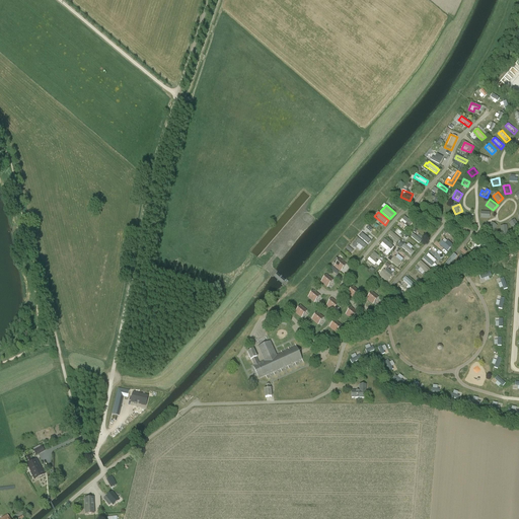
[(400,221),(404,226),(410,220),(404,216),(400,221)]
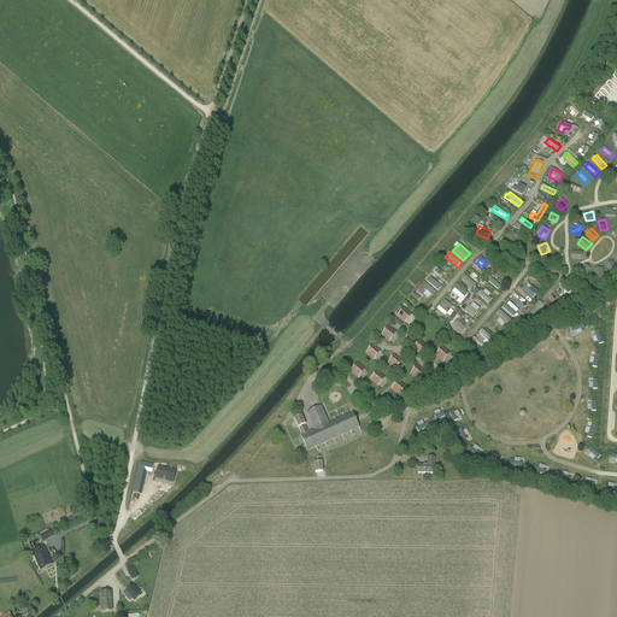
[(616,269),(612,260),(605,264),(611,274),(616,269)]
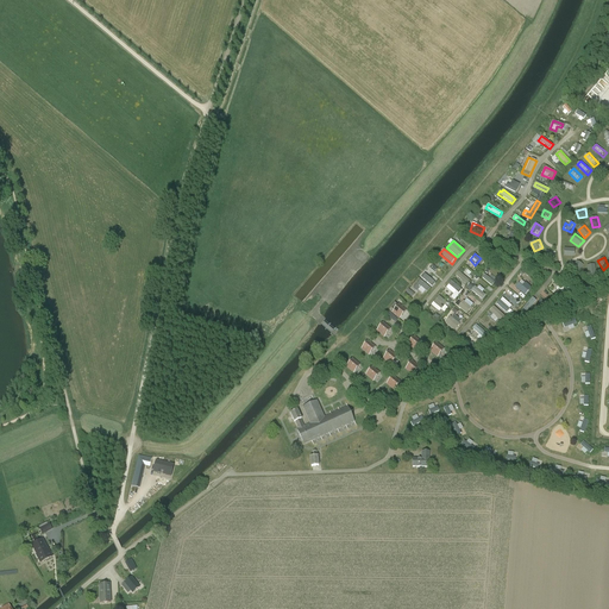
[(571,269),(578,274),(584,264),(577,261),(571,269)]
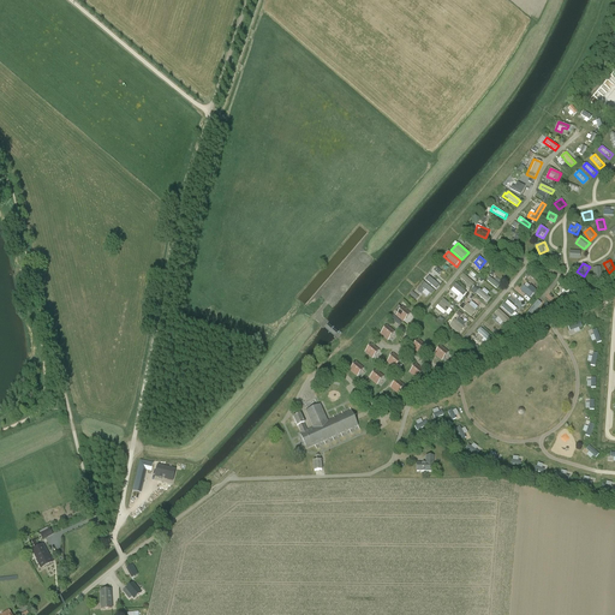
[(464,274),(460,279),(471,287),(475,284),(464,274)]
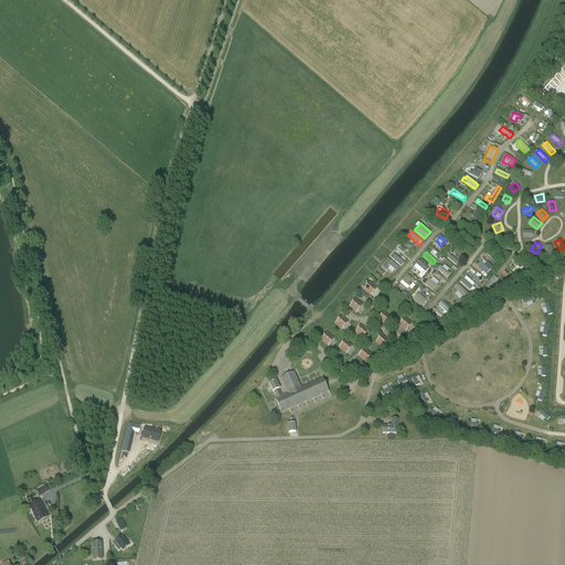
[(384,267),(394,275),(403,260),(394,254),(384,267)]
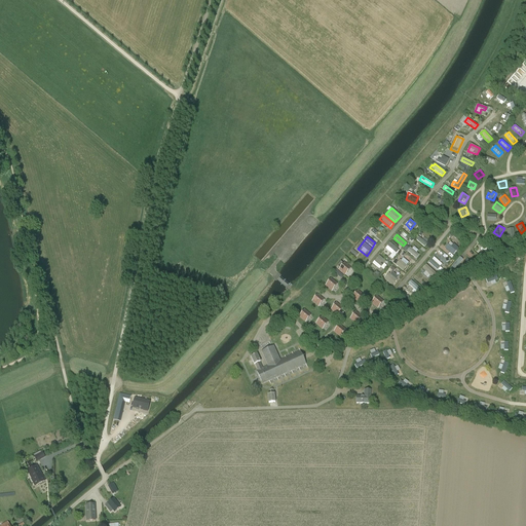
[(424,247),(429,241),(424,237),(422,239),(419,236),(416,239),(424,247)]
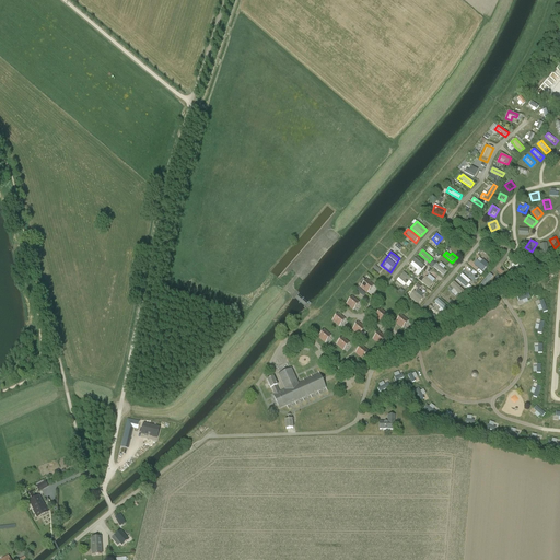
[(482,271),(489,265),(480,257),(474,264),(482,271)]
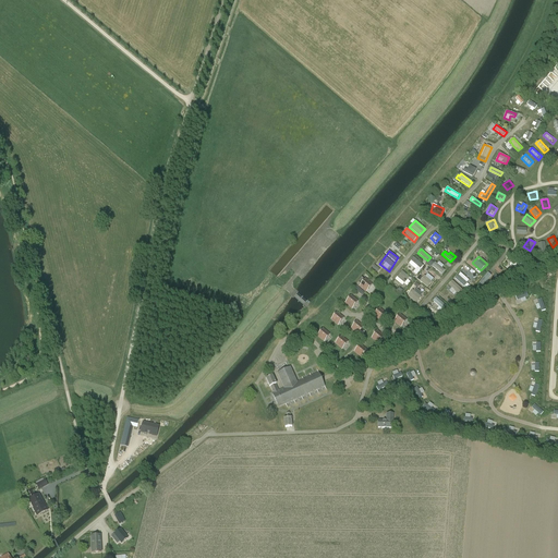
[(409,264),(415,269),(413,273),(417,275),(424,265),(413,257),(409,264)]
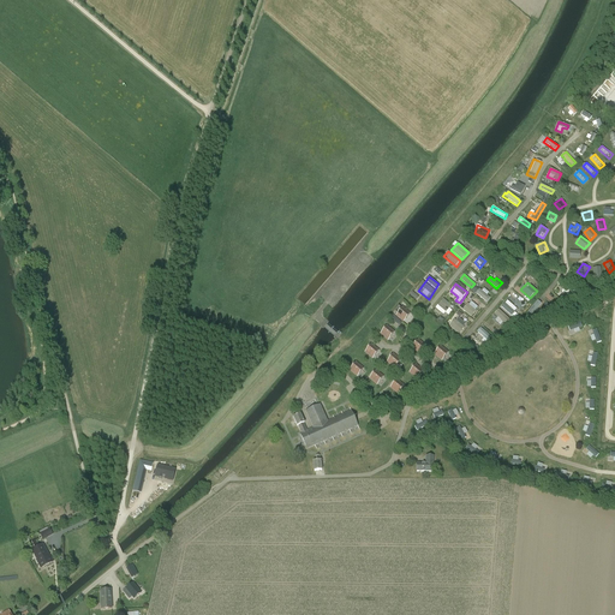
[(491,298),(488,294),(489,293),(481,287),(478,291),(475,287),(472,290),(488,303),(491,298)]
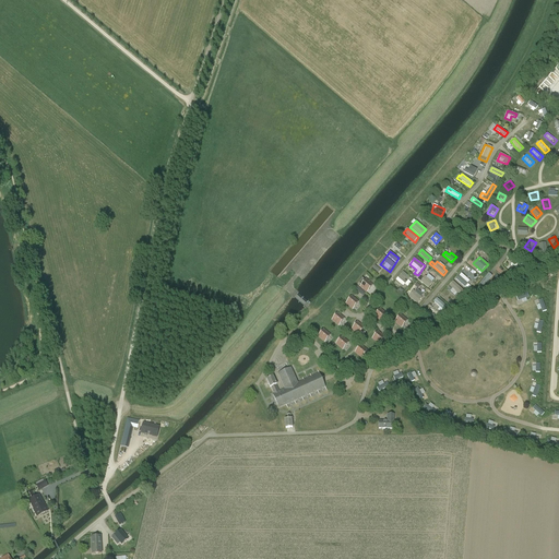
[(412,282),(409,280),(411,278),(403,272),(396,280),(403,286),(405,284),(407,286),(412,282)]
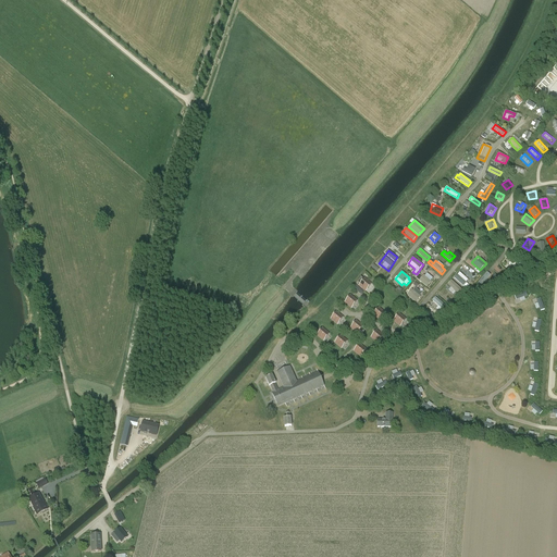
[(420,281),(428,287),(434,279),(426,272),(420,281)]
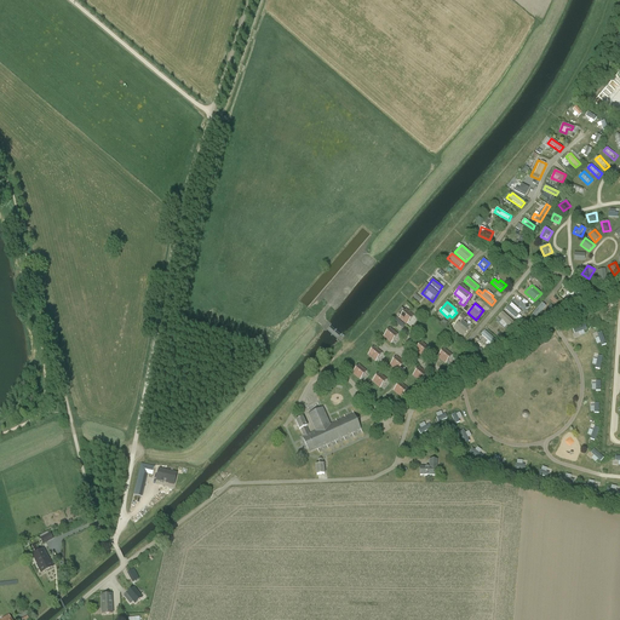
[(512,303),(505,310),(516,319),(522,311),(512,303)]
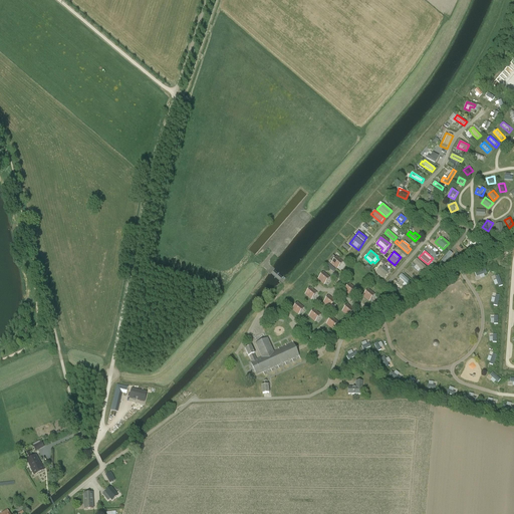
[(450,251),(442,260),(445,263),(453,254),(450,251)]
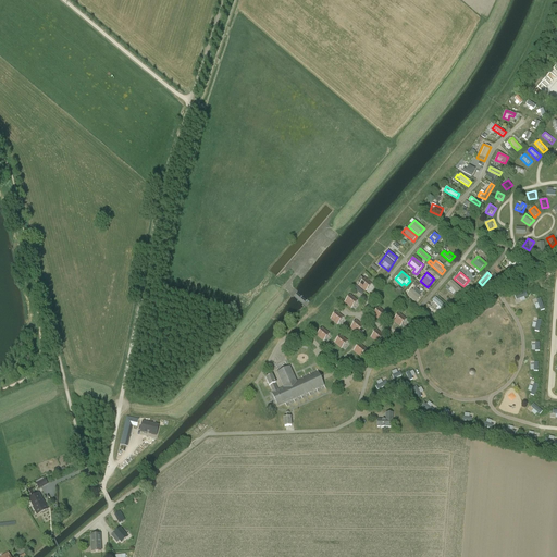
[(359,285),(366,291),(371,284),(364,279),(359,285)]
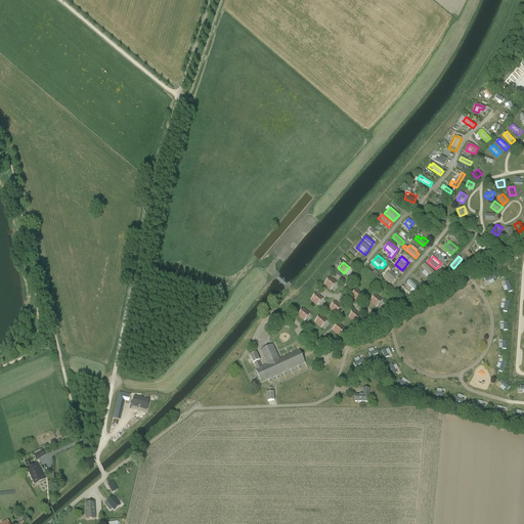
[(422,273),(427,277),(429,274),(431,276),(435,272),(425,263),(422,267),(425,270),(422,273)]
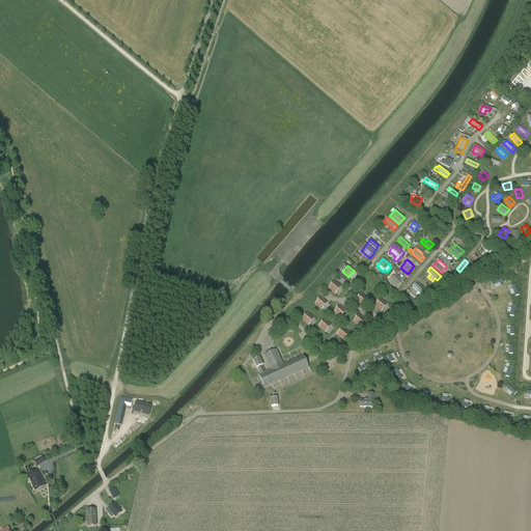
[(341,279),(342,280),(344,282),(346,280),(346,279),(345,277),(341,274),(338,272),(336,275),(338,277),(341,279)]
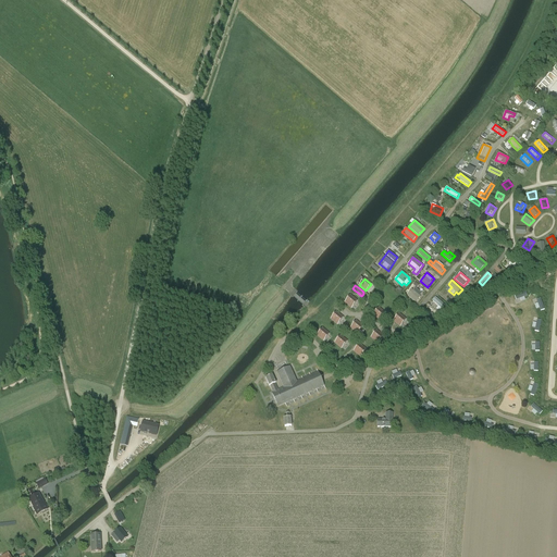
[(416,302),(423,294),(415,287),(408,295),(416,302)]
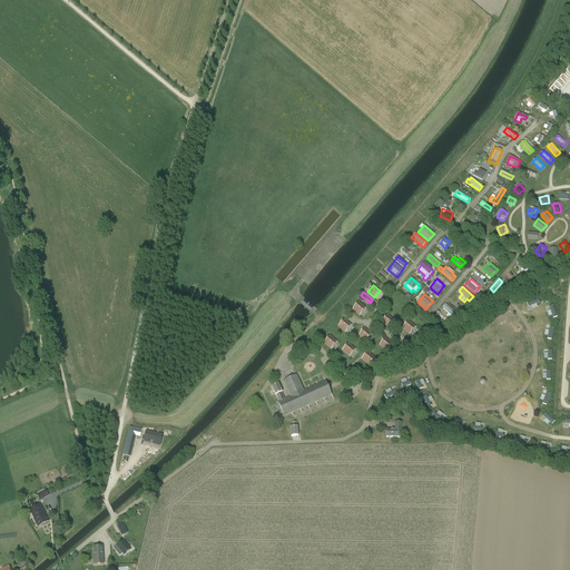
[(538,308),(538,304),(539,303),(539,298),(527,301),(529,310),(538,308)]
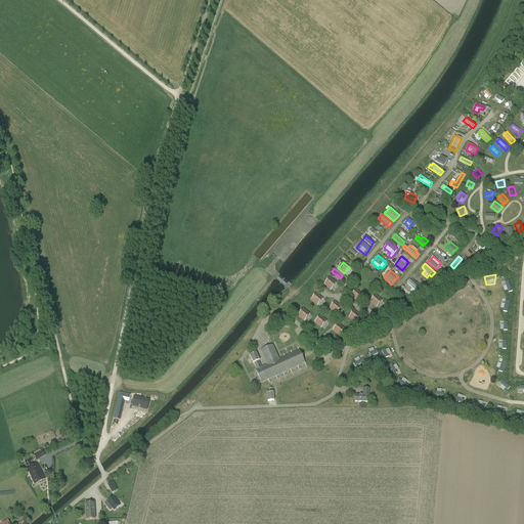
[(324,284),(331,290),(336,284),(330,277),(324,284)]
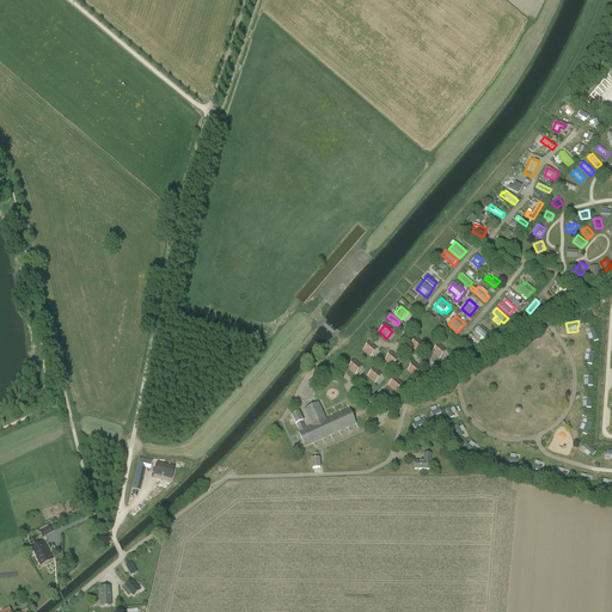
[(475,330),(482,336),(479,340),(484,343),(490,336),(478,325),(475,330)]
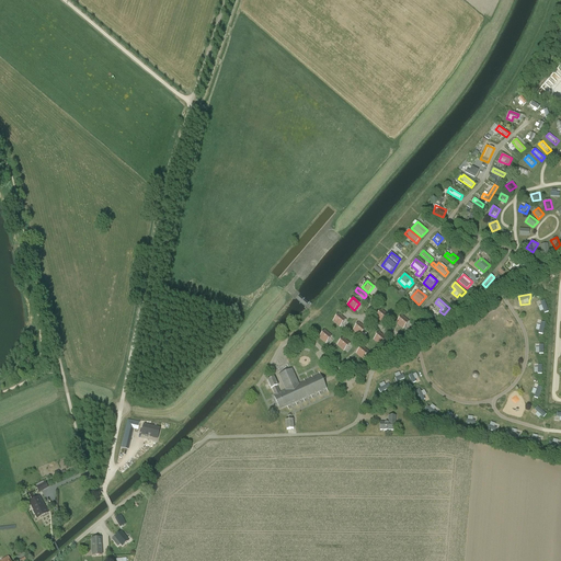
[(544,310),(545,312),(549,311),(546,300),(541,301),(541,306),(539,307),(540,311),(544,310)]
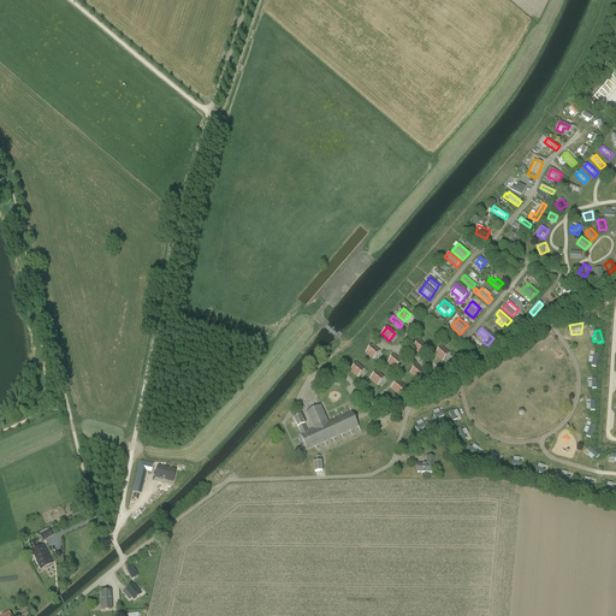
[(419,341),(413,348),(420,354),(426,347),(419,341)]
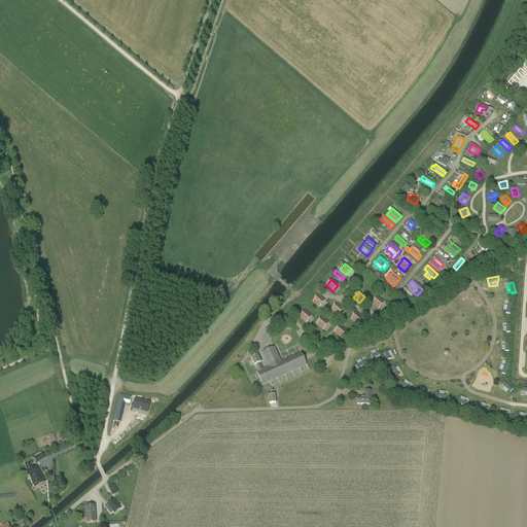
[(318,295),(313,302),(319,307),(324,301),(318,295)]
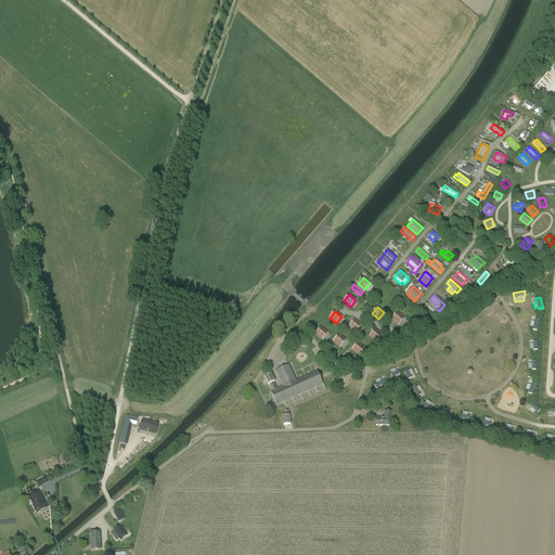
[(392,319),(399,325),(404,319),(398,312),(392,319)]
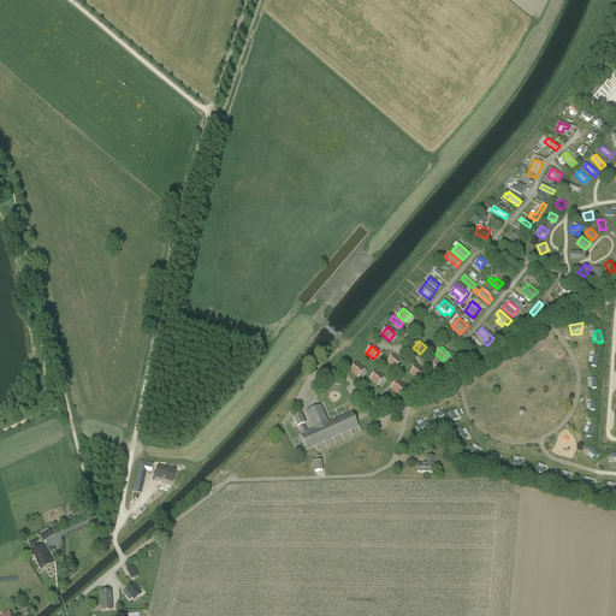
[(593,357),(590,356),(588,362),(592,362),(592,366),(597,367),(599,354),(594,353),(593,357)]
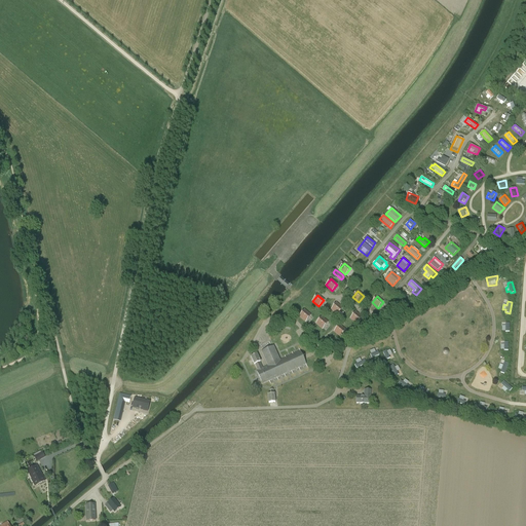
[(331,309),(337,314),(343,308),(336,303),(331,309)]
